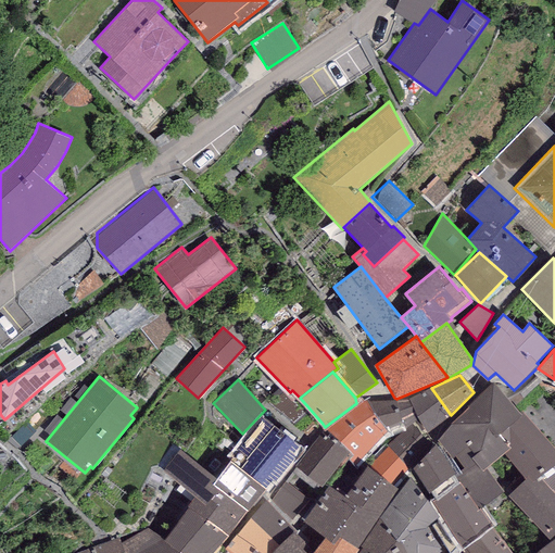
[(470,407),(439,438),(454,459),(455,455),(464,468),(476,460),(484,472),(488,468),(505,454),(512,449),(500,435),(522,416),(519,414),(494,381),(468,404),(470,407)]
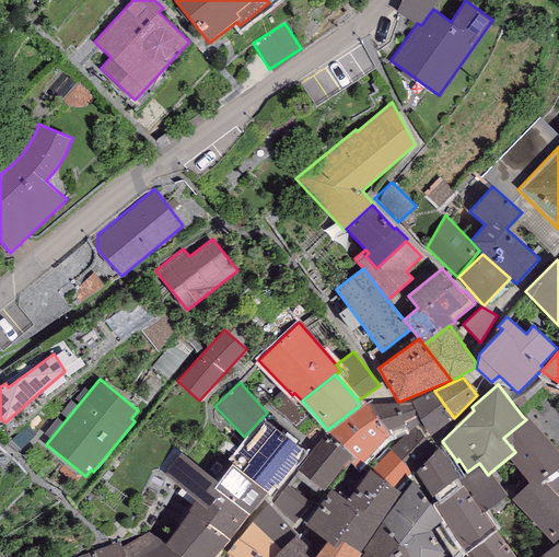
[(434,391),(412,399),(420,417),(428,431),(431,438),(454,418),(434,391)]
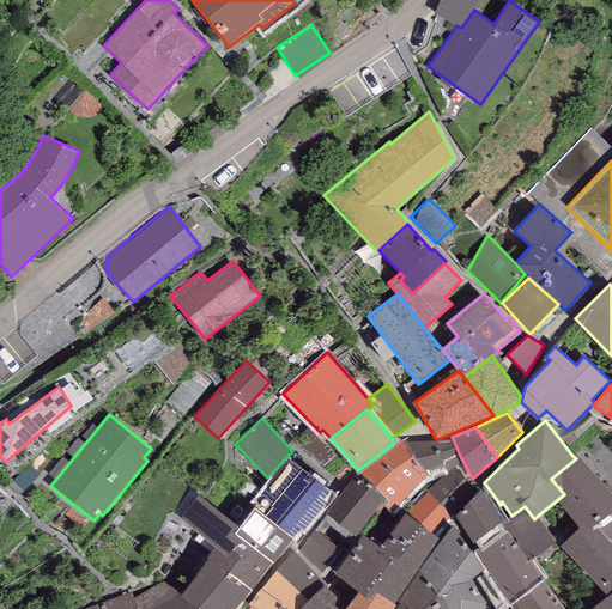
[(404,436),(393,440),(393,444),(358,470),(389,503),(386,506),(394,513),(425,477),(428,475),(416,460),(404,436)]
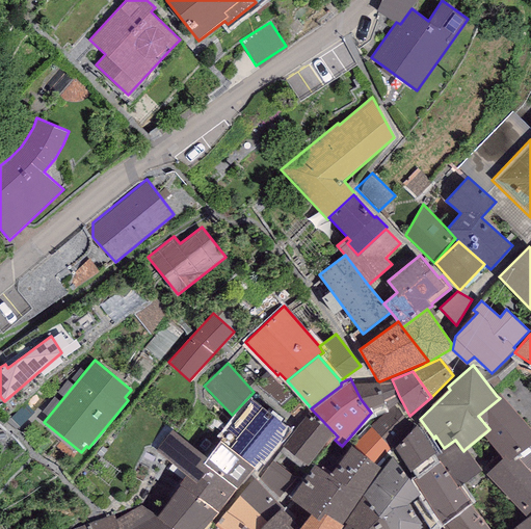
[(353,378),(350,378),(361,399),(371,413),(369,415),(370,418),(388,408),(385,405),(380,382),(378,381),(372,378),(353,378)]
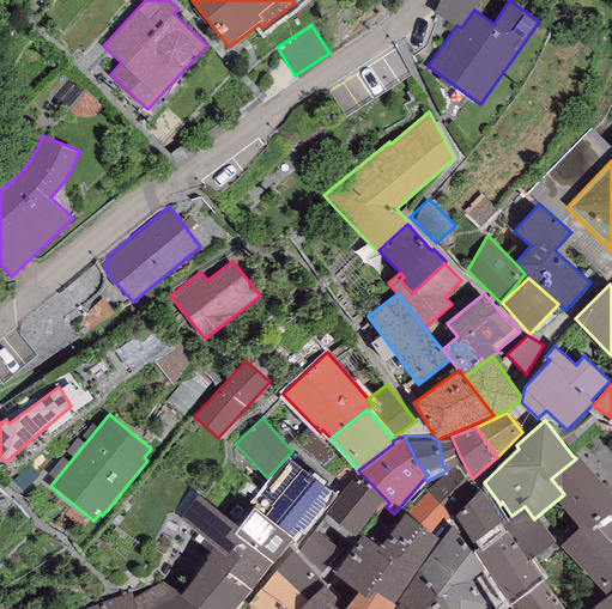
[(452,437),(438,440),(443,467),(447,470),(448,472),(455,466),(464,474),(468,472),(460,456),(452,437)]
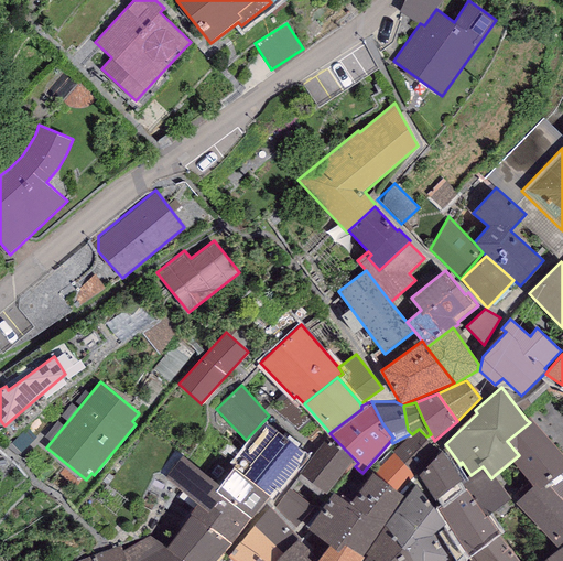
[(562,455),(531,416),(527,420),(530,422),(507,441),(519,455),(512,461),(533,486),(537,484),(542,491),(550,485),(562,474),(562,455)]
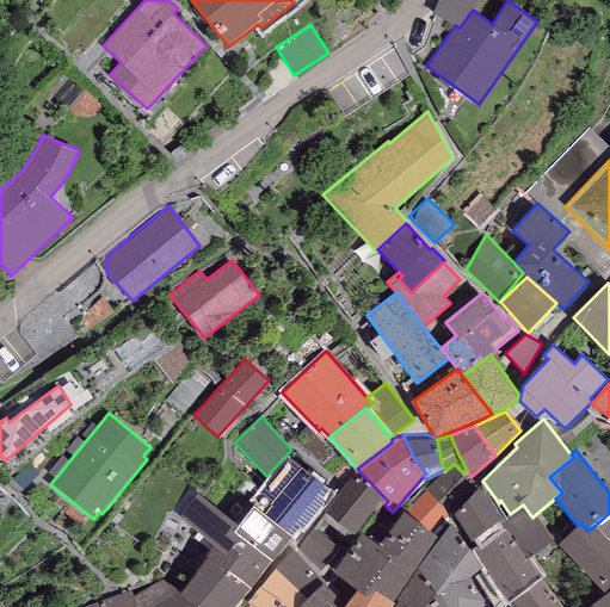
[(288,457),(253,507),(294,539),(326,501),(324,497),(328,490),(288,457)]
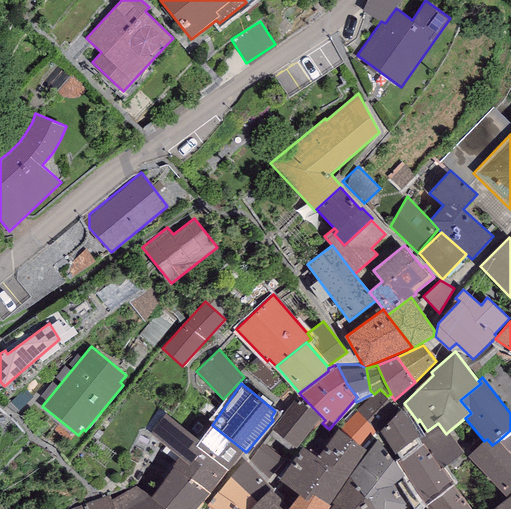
[(387,396),(380,389),(374,394),(357,408),(374,427),(376,429),(382,423),(388,413),(383,409),(390,401),(387,396)]
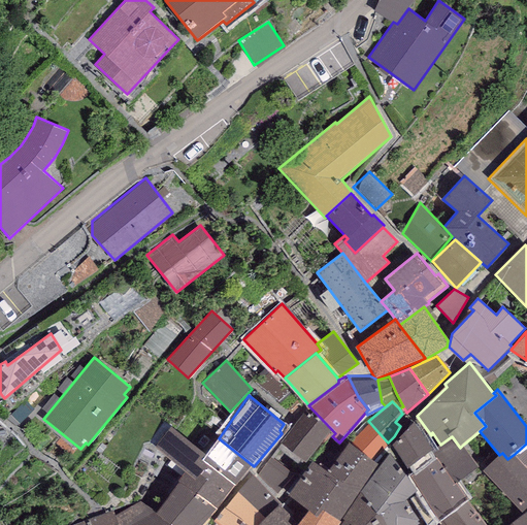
[(335,433),(308,405),(280,441),(306,462),(310,457),(314,459),(332,436),(335,433)]
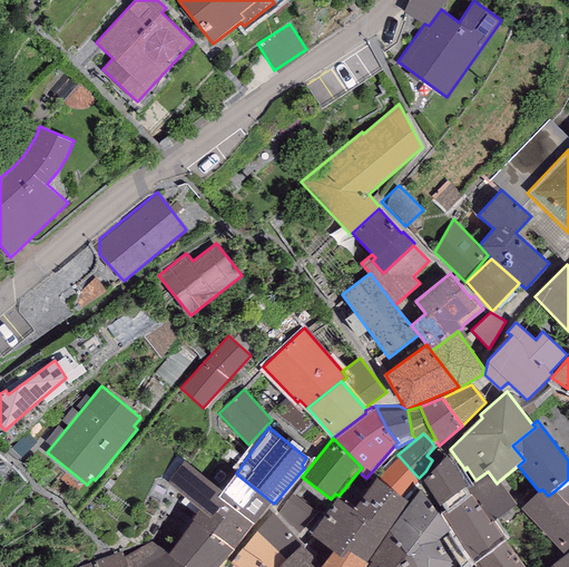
[(376,479),(401,498),(417,476),(398,455),(376,479)]
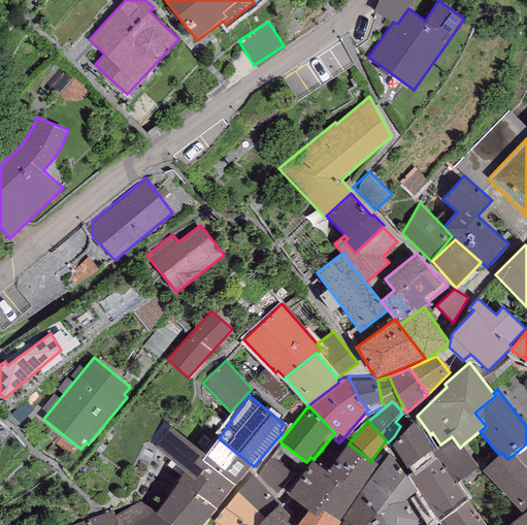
[(414,422),(393,445),(408,468),(410,467),(415,476),(438,459),(414,422)]
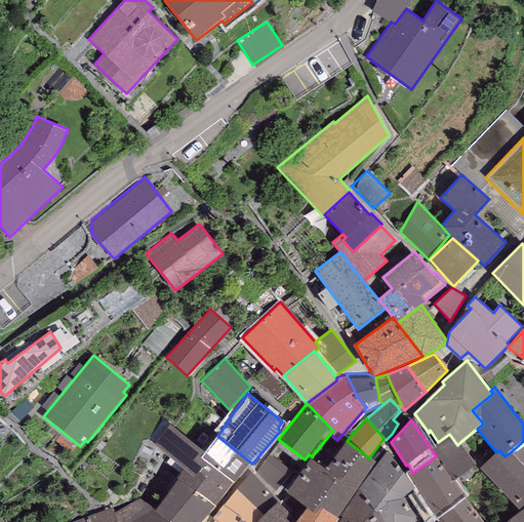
[(205,453),(170,424),(154,443),(186,470),(178,480),(216,506),(252,464),(217,436),(205,453)]
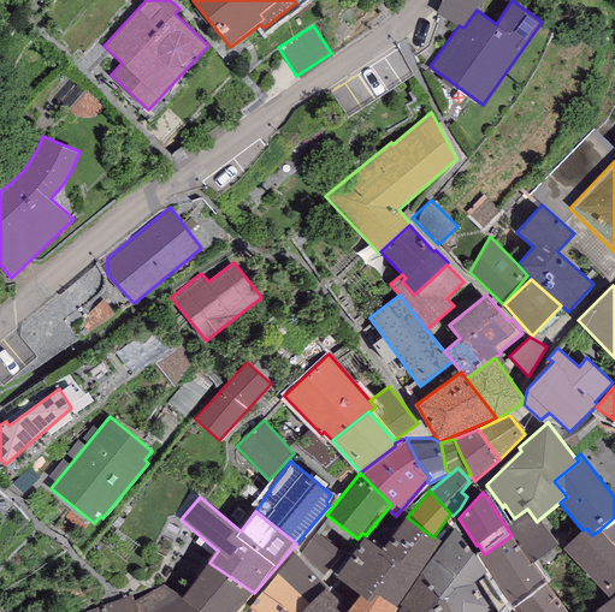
[(514,518),(507,523),(533,563),(559,545),(540,518),(537,522),(527,509),(514,518)]
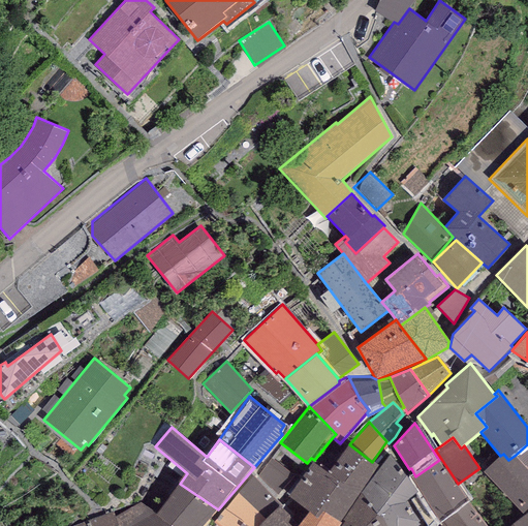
[(349,444),(329,473),(341,484),(320,509),(323,512),(338,523),(340,524),(363,492),(379,467),(377,465),(372,462),(349,444)]
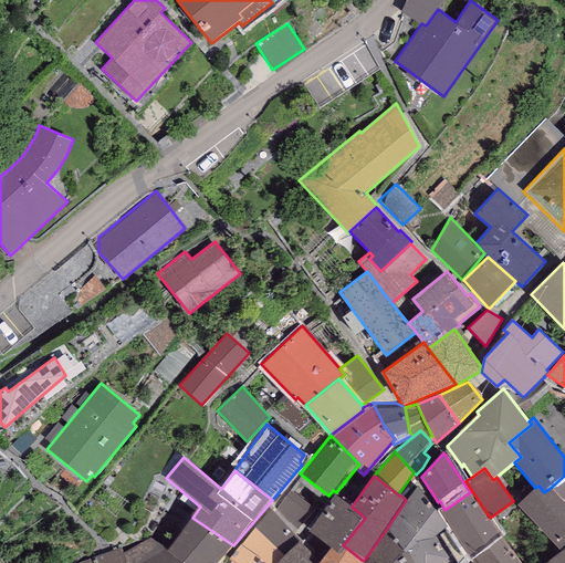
[(564,476),(552,487),(564,501),(564,476)]
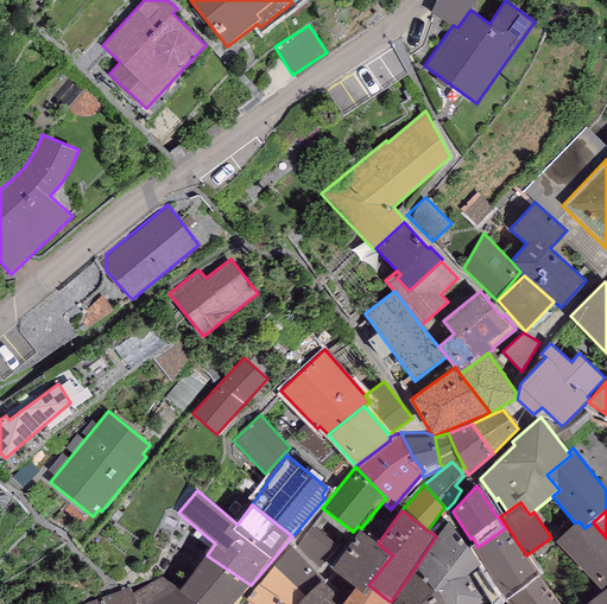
[(481,565),(449,521),(436,536),(417,565),(446,603),(484,603),(485,603),(467,577),(474,571),(481,565)]
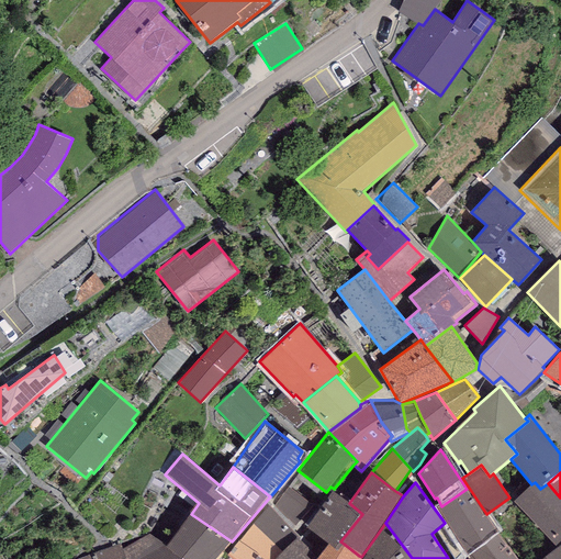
[(560,498),(548,483),(540,489),(535,482),(531,484),(514,500),(556,545),(560,539),(560,498)]
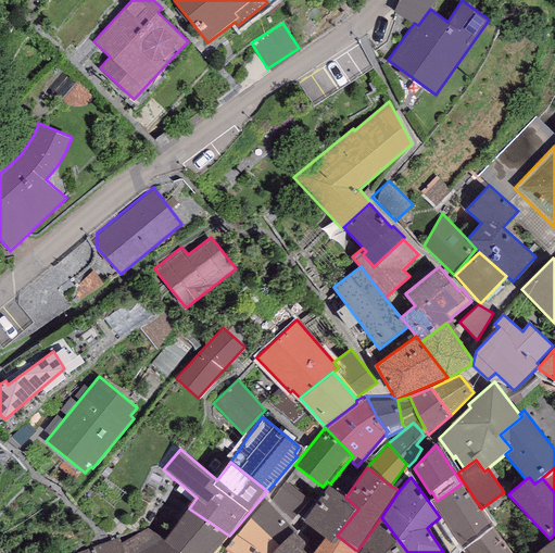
[(287,479),(274,495),(294,513),(307,497),(287,479)]
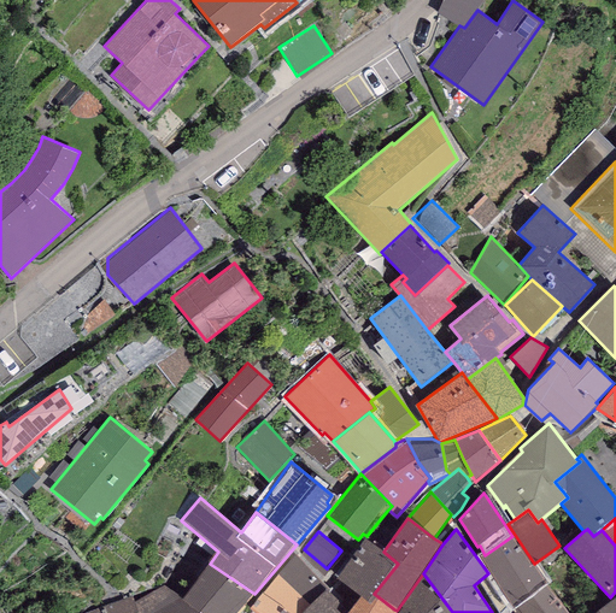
[(487,567),(491,572),(488,573),(481,579),(499,612),(500,612),(512,605),(514,607),(545,585),(547,584),(534,565),(533,565),(512,536),(485,555),(491,565),(487,567)]
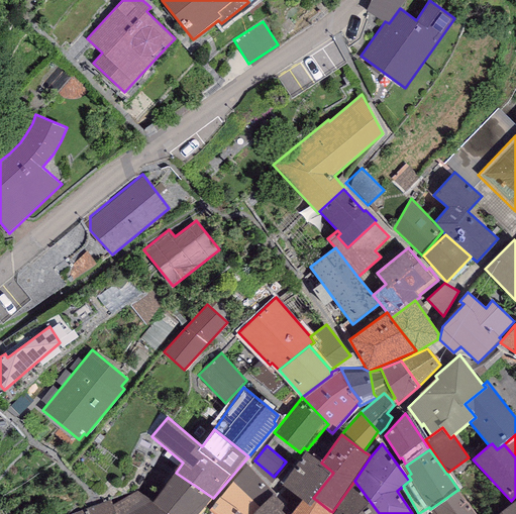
[(311,507),(316,500),(313,498),(333,473),(321,463),(306,451),(281,485),(303,501),(311,507)]
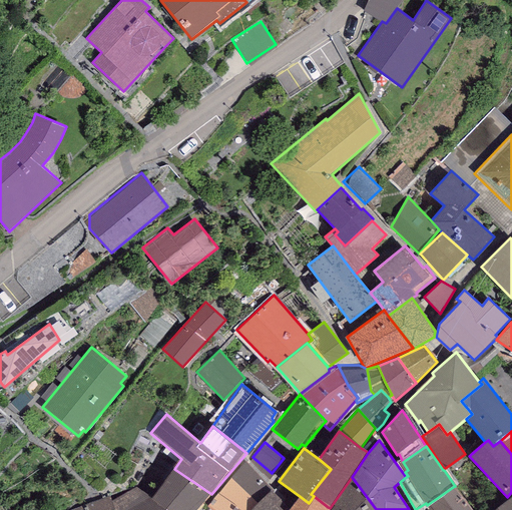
[(232,476),(219,493),(240,509),(252,509),(272,491),(274,489),(246,460),(232,476)]
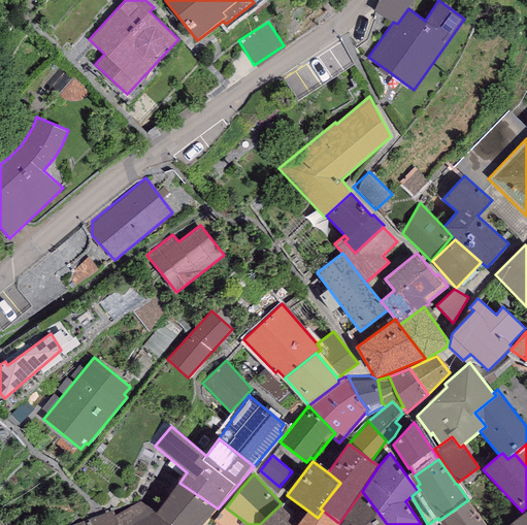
[(218,509),(179,483),(159,512),(157,514),(172,524),(204,524),(210,518),(212,516),(218,509)]
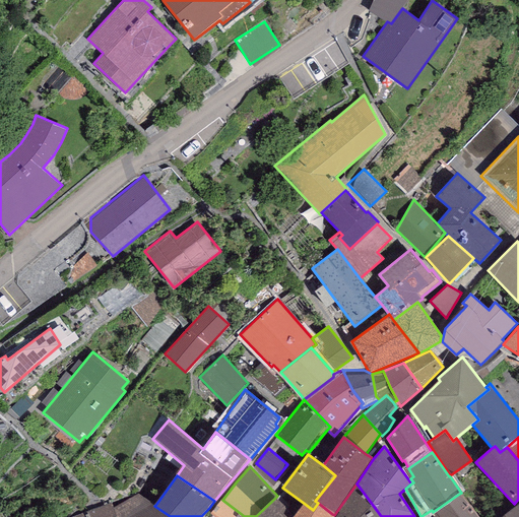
[(381,516),(357,483),(334,515),(336,516),(381,516)]
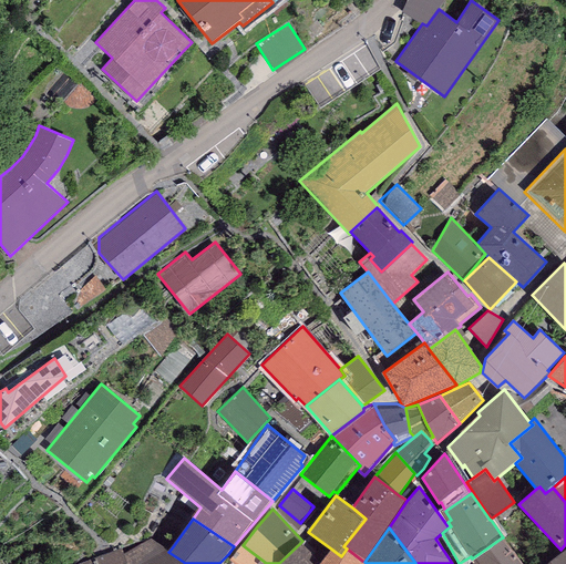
[(151,539),(124,553),(127,563),(185,563),(168,552),(171,550),(151,539)]
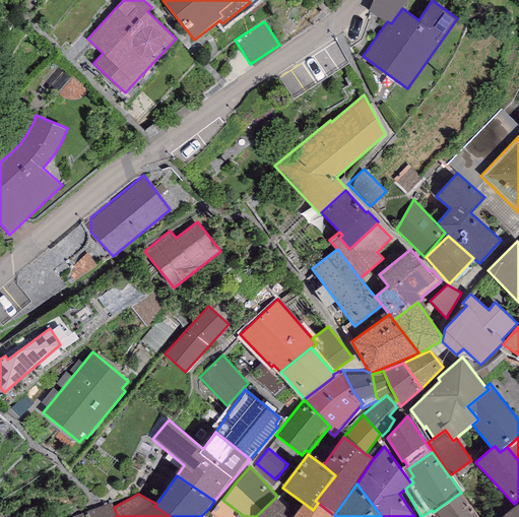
[(477,516),(459,494),(433,512),(432,510),(422,516),(477,516)]
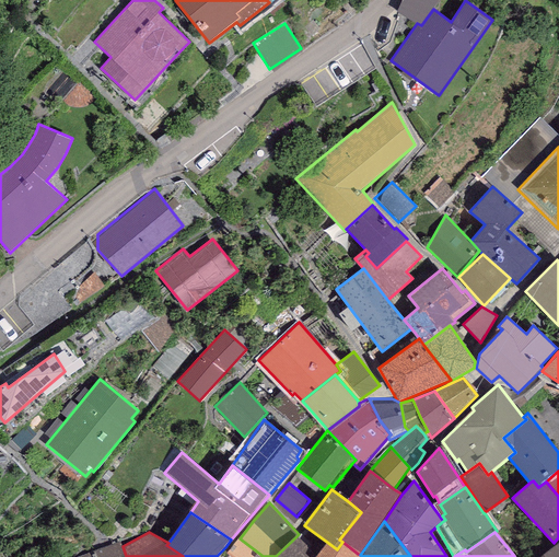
[(317,556),(319,555),(297,536),(276,556),(317,556)]
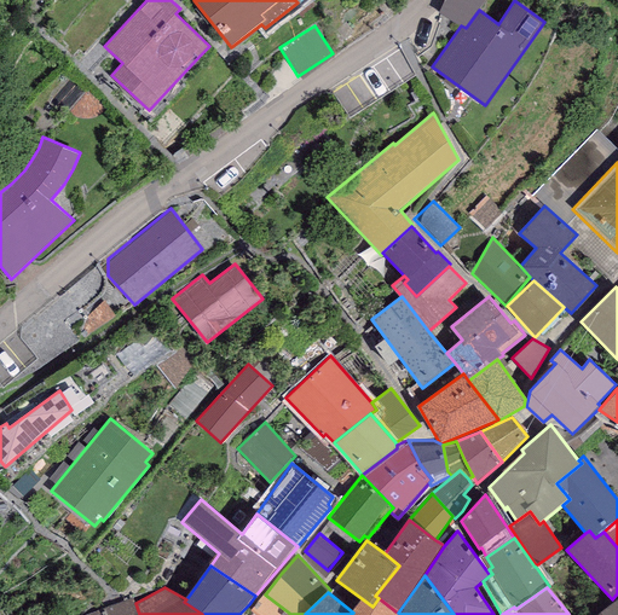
[(290,614),(265,595),(255,611),(247,607),(240,614),(290,614)]
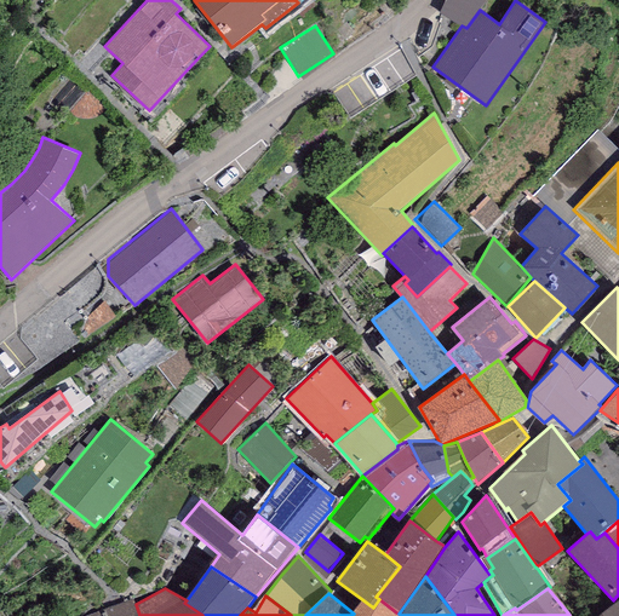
[(135,597),(82,615),(139,615),(136,604),(135,597)]
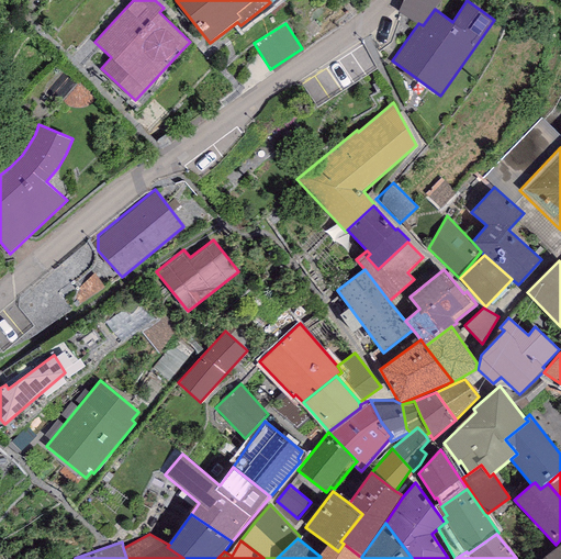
[(359,556),(344,544),(338,551),(329,545),(329,547),(321,557),(318,558),(363,558),(361,557),(359,556)]
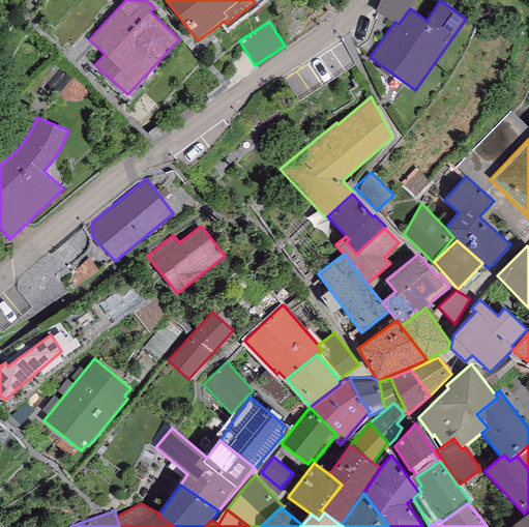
[(528,515),(511,526),(528,526),(528,515)]
